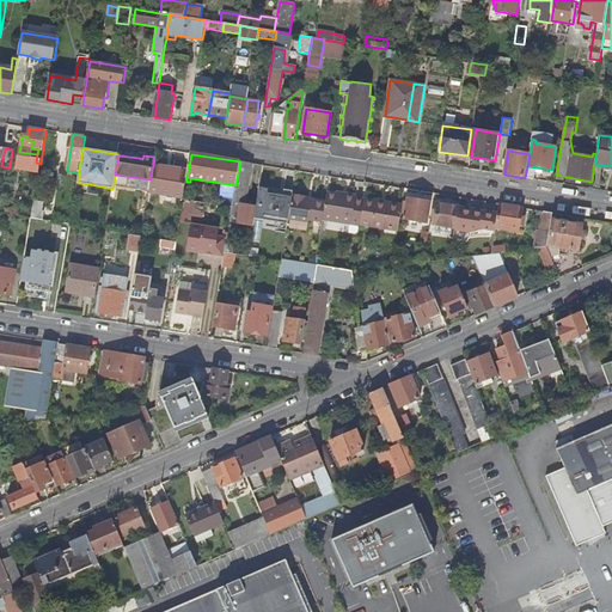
[(252,164),(240,161),(236,185),(233,200),(232,208),(228,232),(227,239),(225,252),(233,254),(238,224),(254,226),(255,219),(264,220),(264,219),(288,222),(289,219),(293,196),(283,195),(285,190),(261,187),(257,208),(245,206),(252,164)]
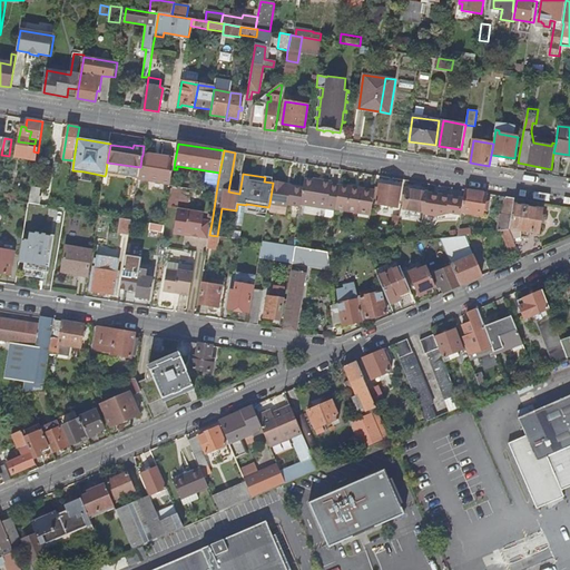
[(172,185),(174,169),(175,160),(159,158),(159,160),(141,157),(140,167),(138,178),(138,179),(172,185)]
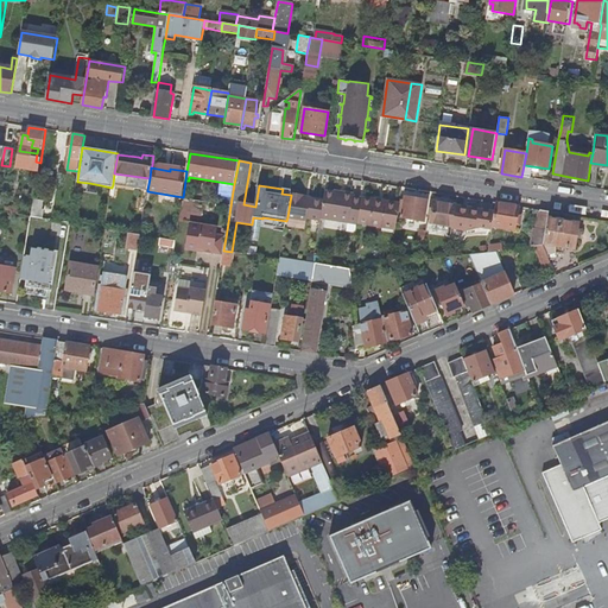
[(150,178),(114,173),(113,184),(147,190),(150,178)]
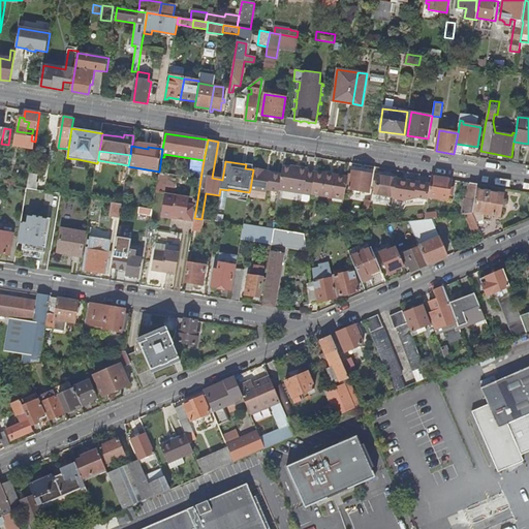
[(87,169),(88,161),(78,159),(76,167),(87,169)]
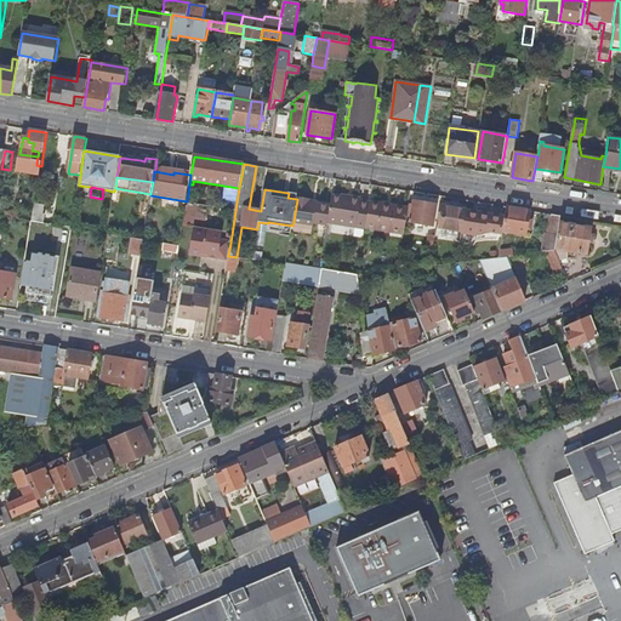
[(366,227),(370,203),(370,201),(351,199),(342,197),(332,195),(330,206),(328,222),(366,228),(366,227)]
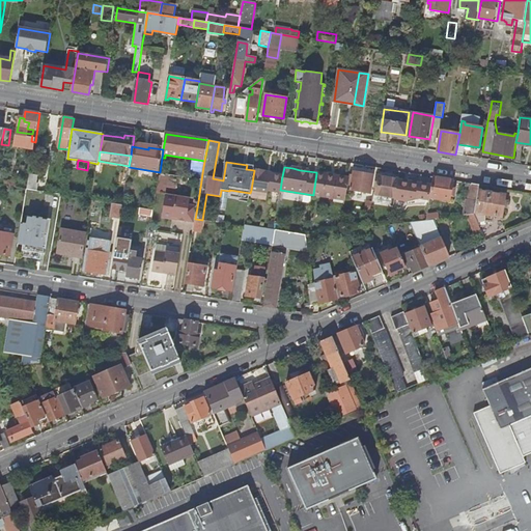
[(280,193),(280,190),(282,176),(272,174),(266,173),(266,171),(254,169),(254,170),(251,190),(269,193),(269,191),(280,193)]
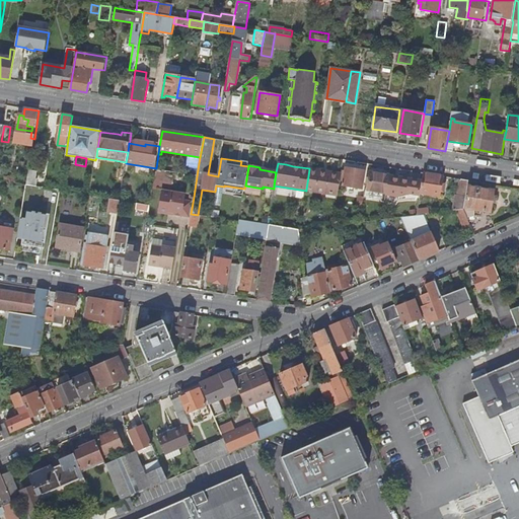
[(342,171),(342,175),(341,180),(345,181),(344,186),(362,189),(365,171),(347,168),(346,171),(342,171)]
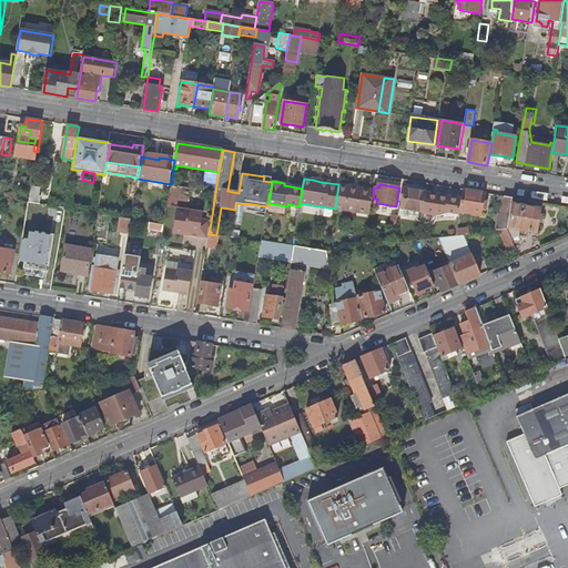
[(371,213),(373,198),(374,192),(359,190),(359,192),(350,191),(350,188),(338,185),(335,208),(371,213)]
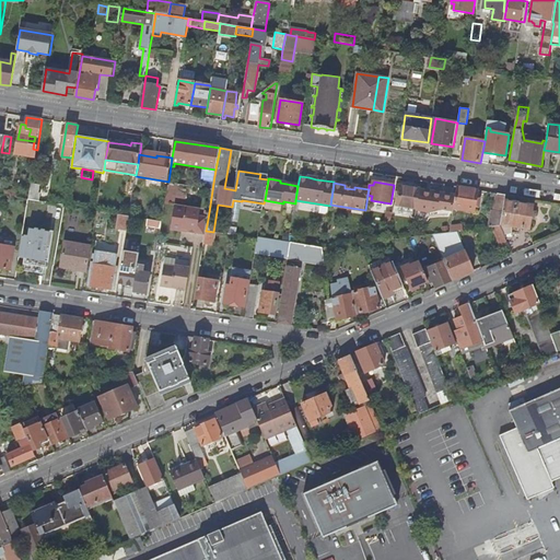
[(31,185),(28,200),(39,202),(41,195),(37,195),(39,186),(31,185)]
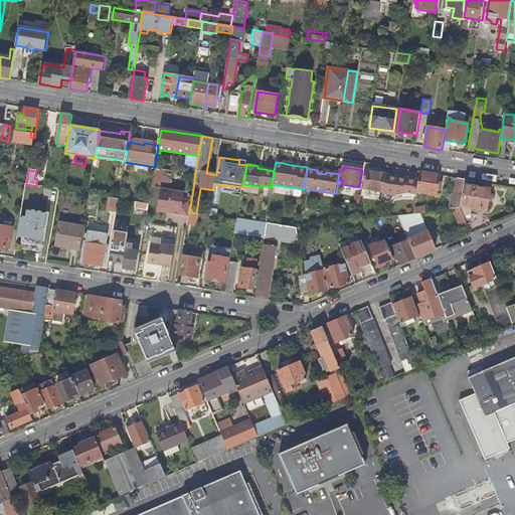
[(387,174),(365,170),(363,182),(366,182),(365,189),(371,190),(371,194),(376,195),(377,190),(383,191),(384,191),(384,189),(386,177),(387,174)]
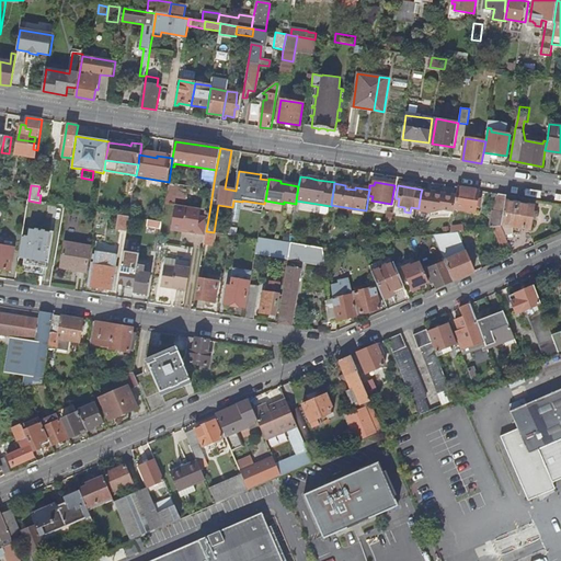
[(457,198),(455,209),(477,212),(480,191),(459,187),(457,198)]
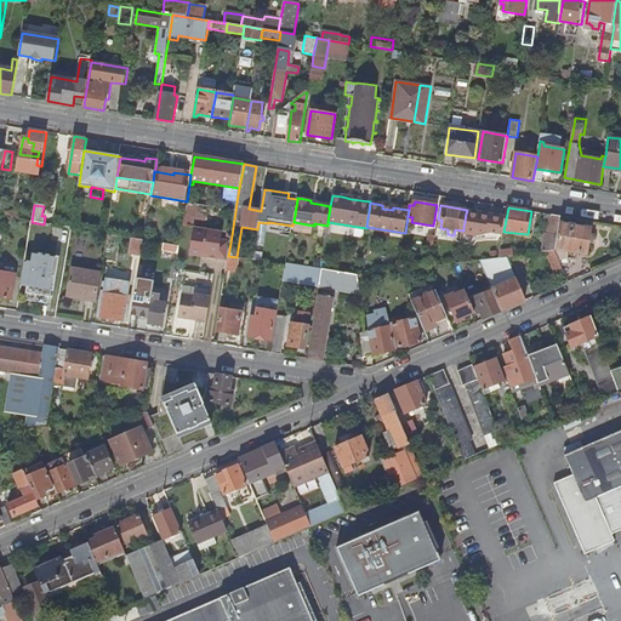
[(503,232),(506,220),(489,217),(490,214),(467,210),(466,214),(463,228),(463,231),(477,233),(490,232),(502,234),(502,231),(503,232)]
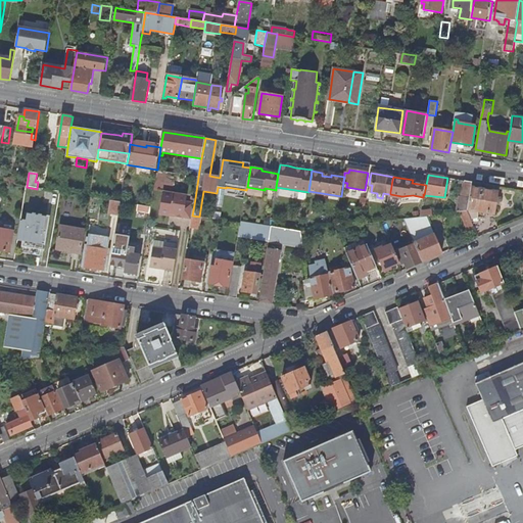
[(468,210),(468,209),(472,187),(473,182),(465,181),(462,197),(460,197),(457,211),(468,210)]
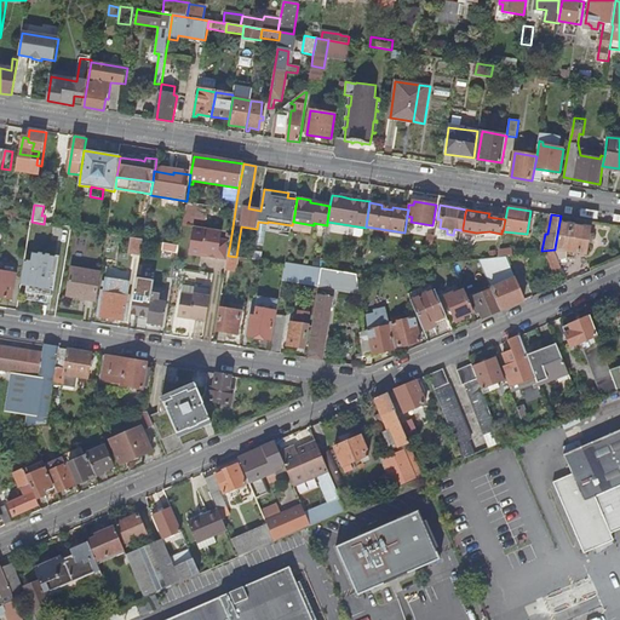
[(591,228),(560,222),(555,248),(586,253),(591,228)]
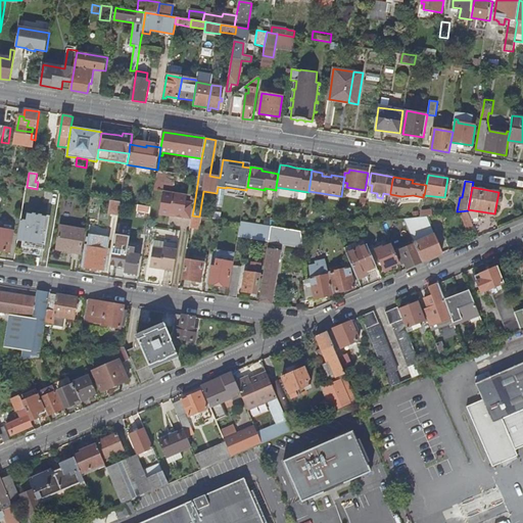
[(172,215),(176,216),(176,218),(191,220),(192,216),(194,204),(191,203),(187,203),(188,197),(163,193),(160,212),(162,215),(170,217),(172,215)]
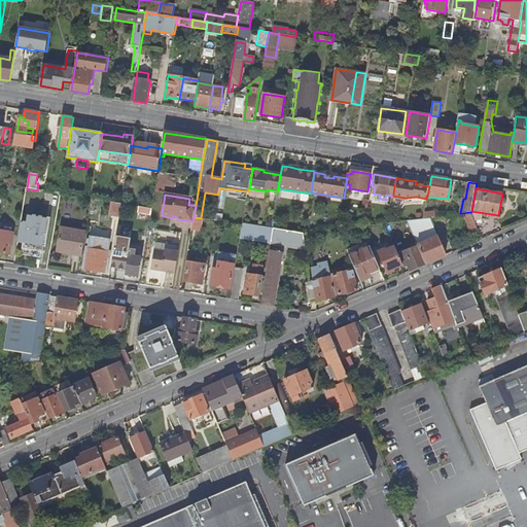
[(113,216),(119,217),(121,204),(92,199),(91,205),(110,209),(110,207),(114,208),(113,216)]
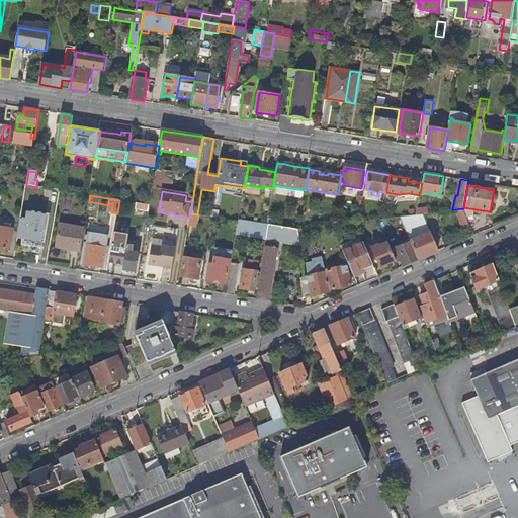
[(196,228),(198,216),(197,214),(190,213),(189,218),(188,226),(196,228)]
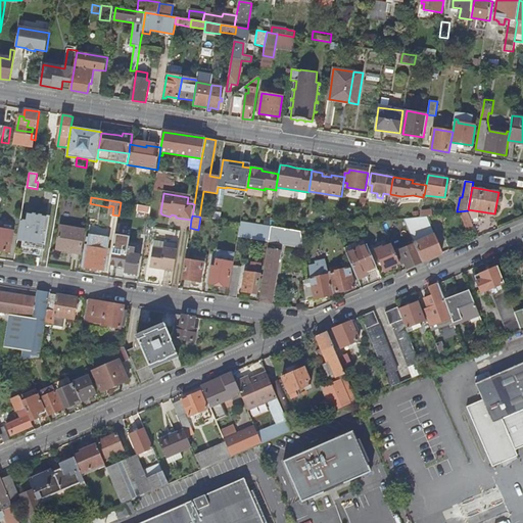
[(434,235),(426,216),(420,217),(405,219),(415,243),(434,235)]
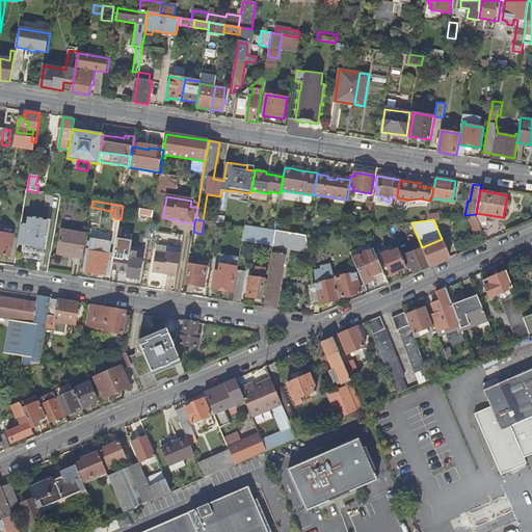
[(245,225),(245,228),(243,241),(273,246),(276,231),(274,230),(245,225)]
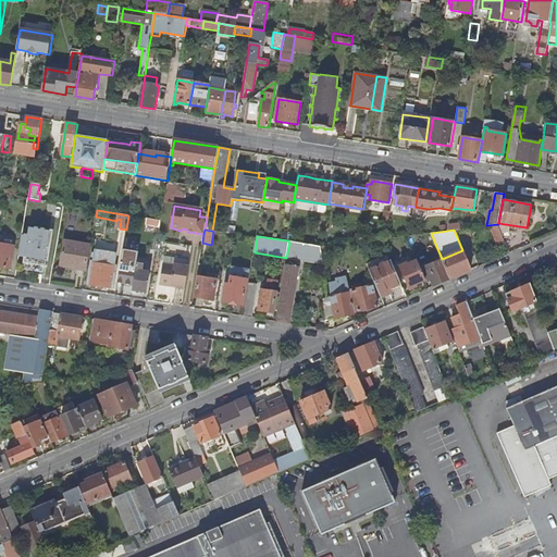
[(322,252),(321,247),(289,242),(286,258),(323,264),(322,252)]
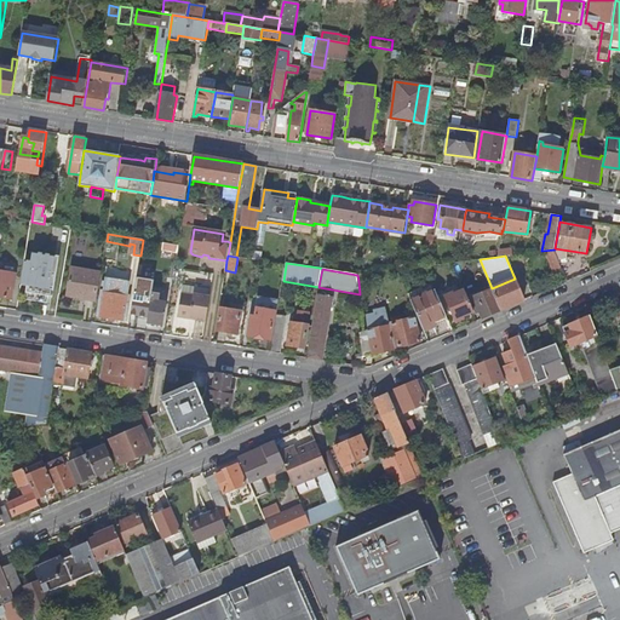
[(85,298),(97,299),(101,275),(72,270),(68,298),(85,300),(85,298)]
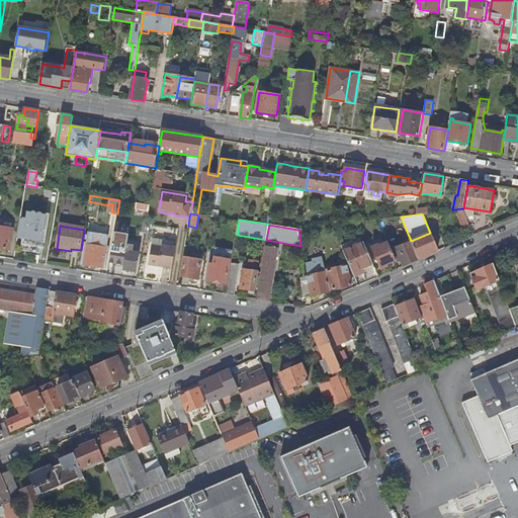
[(0,227),(0,249),(9,251),(12,230),(0,227)]
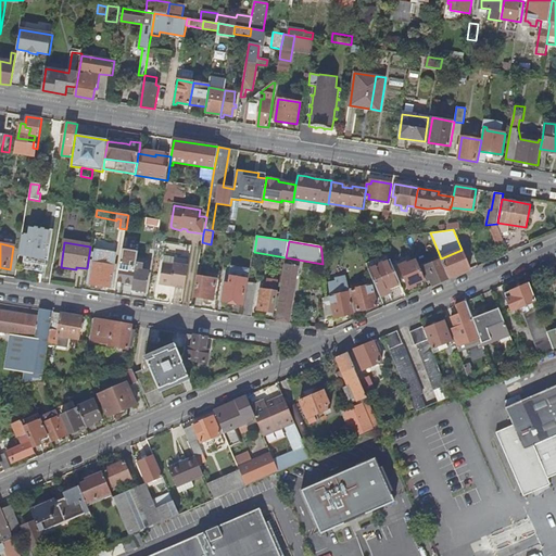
[(15,279),(50,285),(52,273),(46,272),(47,268),(43,268),(42,272),(29,268),(30,261),(37,262),(39,253),(20,250),(15,279)]
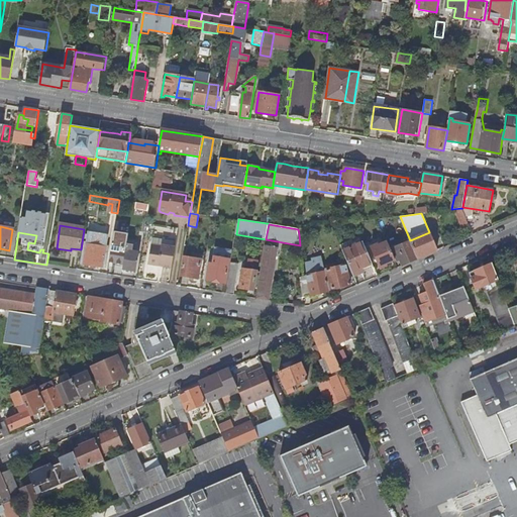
[(410,240),(411,241),(418,259),(437,250),(429,232),(410,240)]
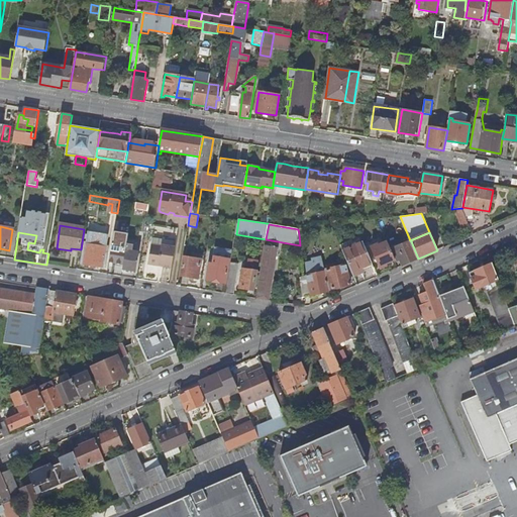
[(89,235),(84,265),(103,268),(108,238),(89,235)]
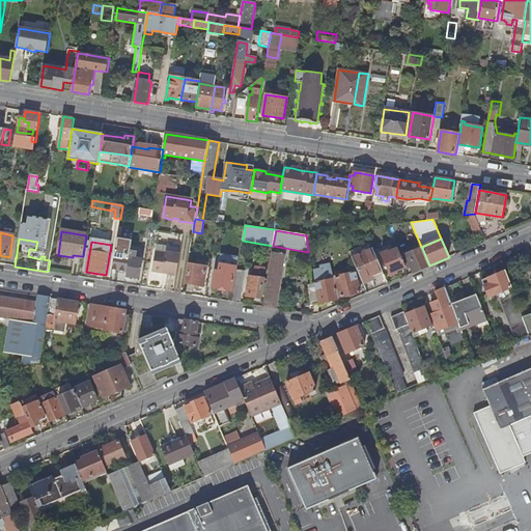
[(364,283),(384,275),(373,248),(353,257),(364,283)]
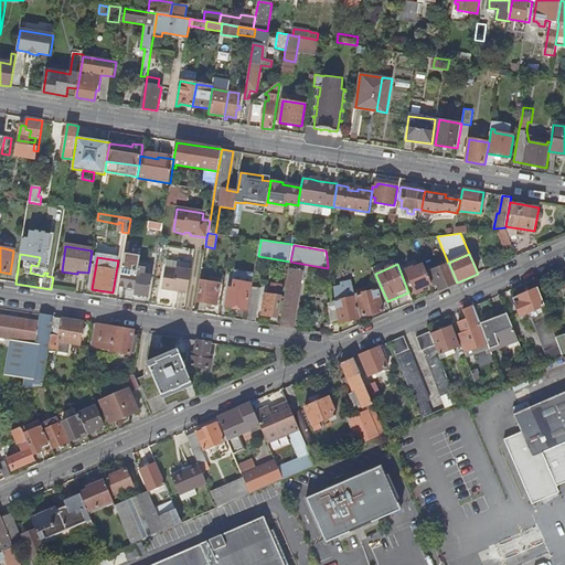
[(457,283),(449,264),(443,266),(441,264),(429,268),(430,272),(429,273),(434,284),(437,283),(440,290),(457,283)]
